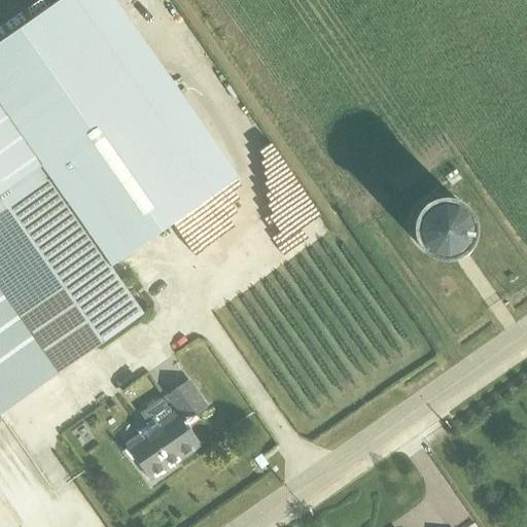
[(0,213),(0,290),(57,373),(142,314),(110,267),(238,176),(113,0),(58,0),(0,41),(0,109),(49,179),(0,213)]
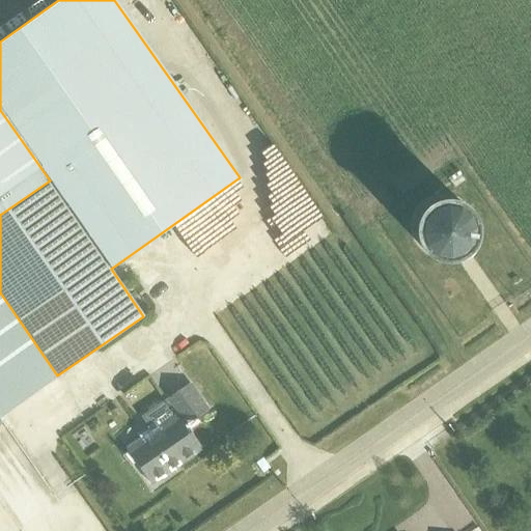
[(0,110),(0,415),(57,375),(0,292),(0,215),(50,180),(0,110)]
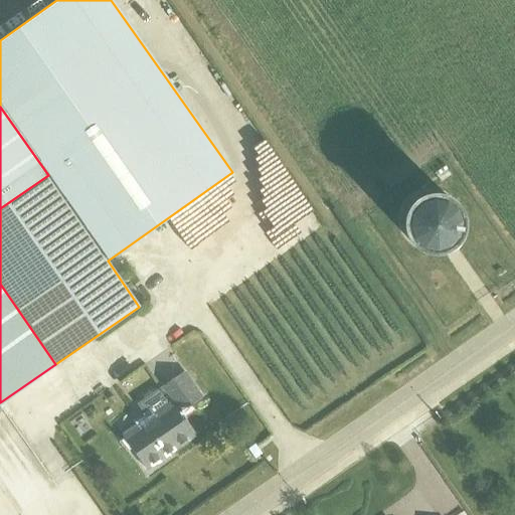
[(453,225),(453,216),(459,215),(459,212),(453,213),(449,207),(444,201),(447,196),(444,194),(442,199),(435,197),(426,197),(425,191),(421,191),(423,197),(416,200),(410,206),(405,202),(403,205),(409,208),(406,215),(406,223),(400,224),(400,227),(407,226),(409,233),(415,238),(411,244),(414,245),(417,240),(425,243),(433,243),(434,249),(438,248),(436,242),(444,238),(448,234),(454,237),(456,234),(450,231),(453,225)]
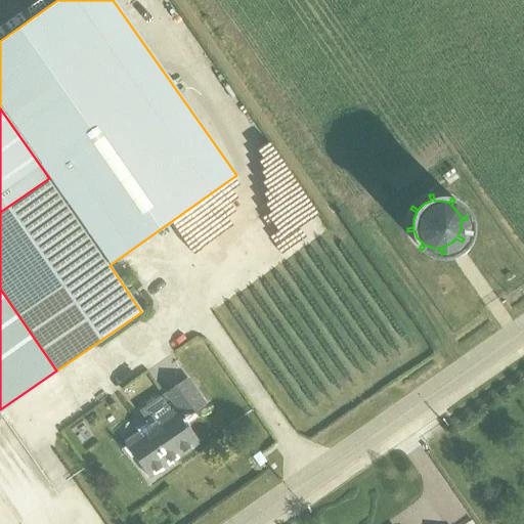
[(148,425),(124,442),(148,477),(199,442),(183,421),(207,404),(188,378),(163,395),(139,411),(148,425)]
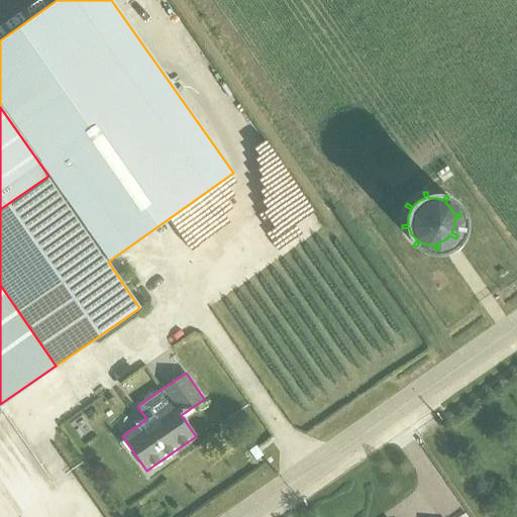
[(321,516),(314,507),(299,516),(321,516)]
